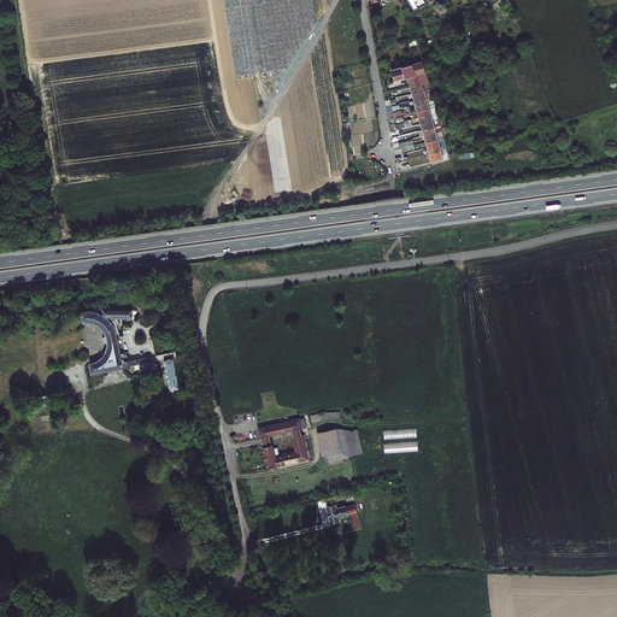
[(297,51),(313,23),(310,0),(223,0),(234,76),(271,71),(274,87),(297,51)]
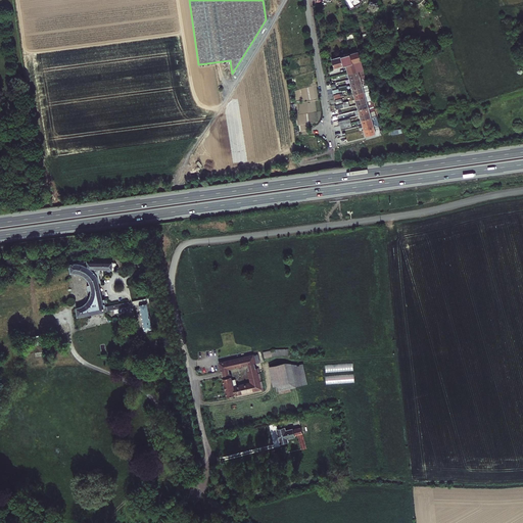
[(363,4),(365,3),(363,0),(342,0),(344,6),(345,6),(348,10),(349,10),(351,13),(364,7),(363,4)]
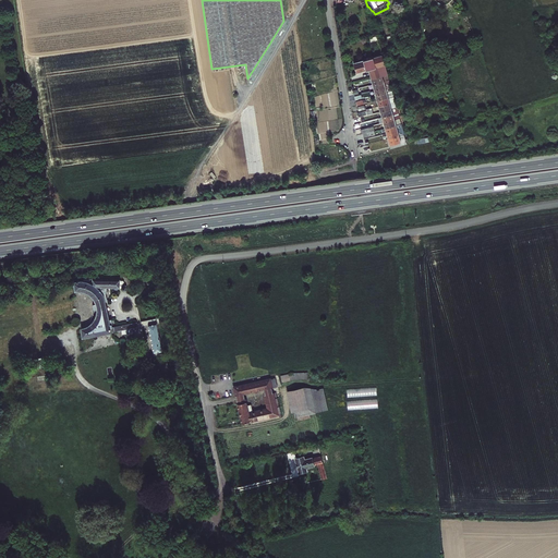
[(386,74),(384,65),(376,37),(368,38),(374,58),(353,62),(355,72),(367,69),(370,79),(386,74)]
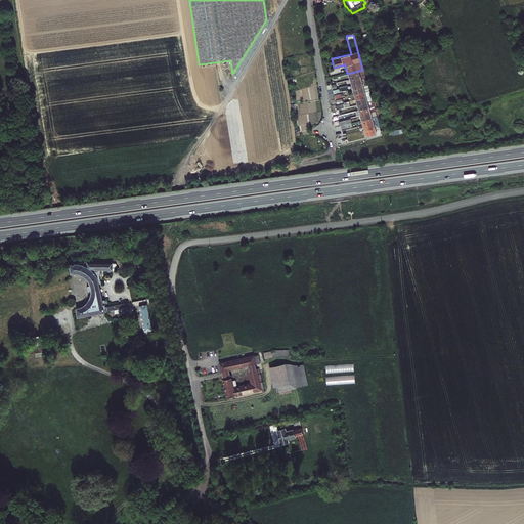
[(348,79),(363,75),(362,70),(347,74),(348,79)]
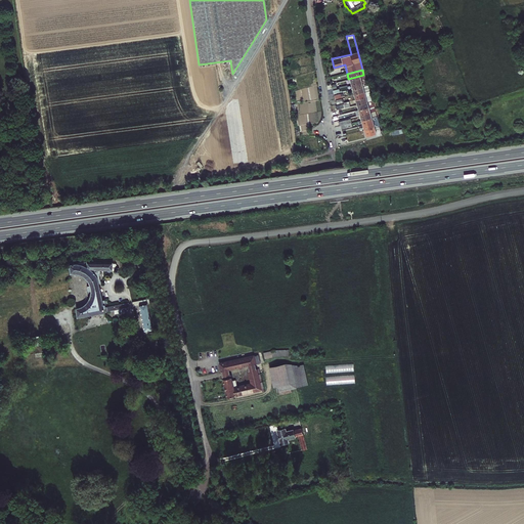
[(350,84),(364,80),(363,75),(348,79),(350,84)]
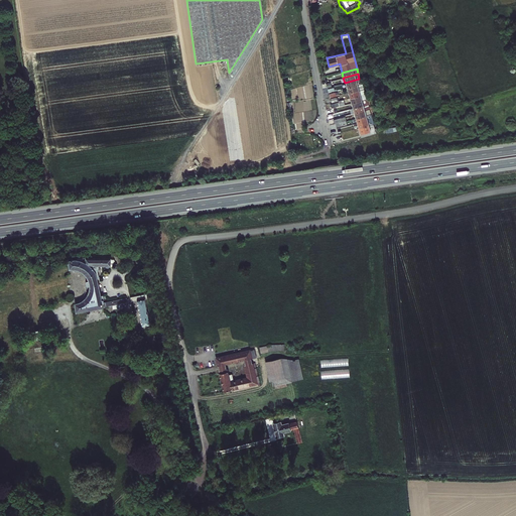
[(346,88),(361,84),(359,79),(345,83),(346,88)]
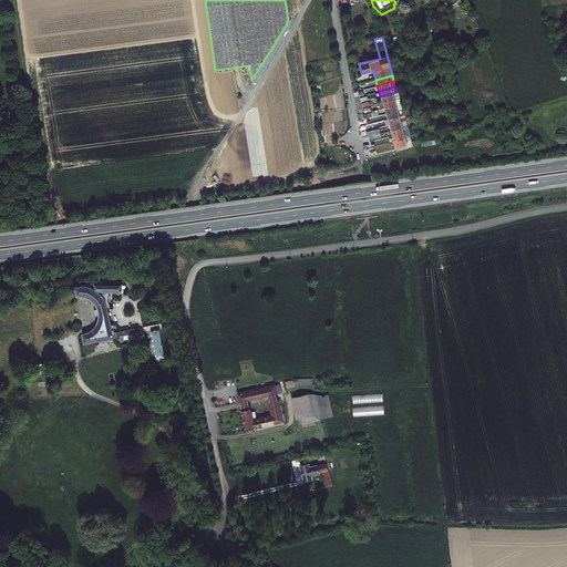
[(381,101),(398,98),(397,92),(380,96),(381,101)]
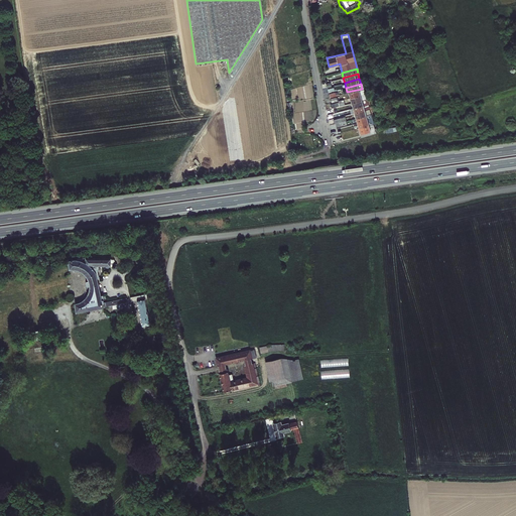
[(349,98),(364,94),(362,89),(347,92),(349,98)]
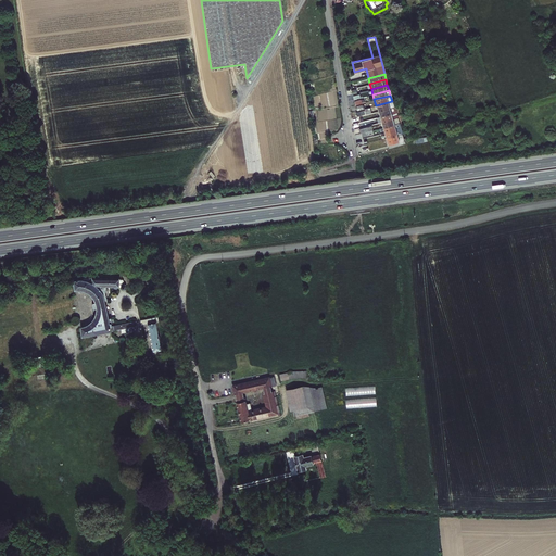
[(377,111),(393,106),(392,101),(376,105),(377,111)]
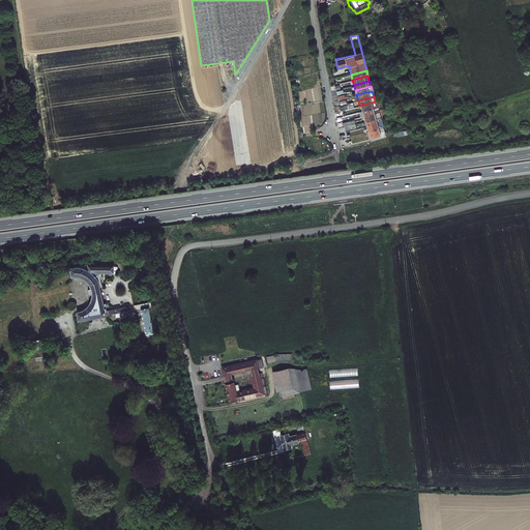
[(372,109),(376,108),(375,101),(359,106),(360,111),(372,109)]
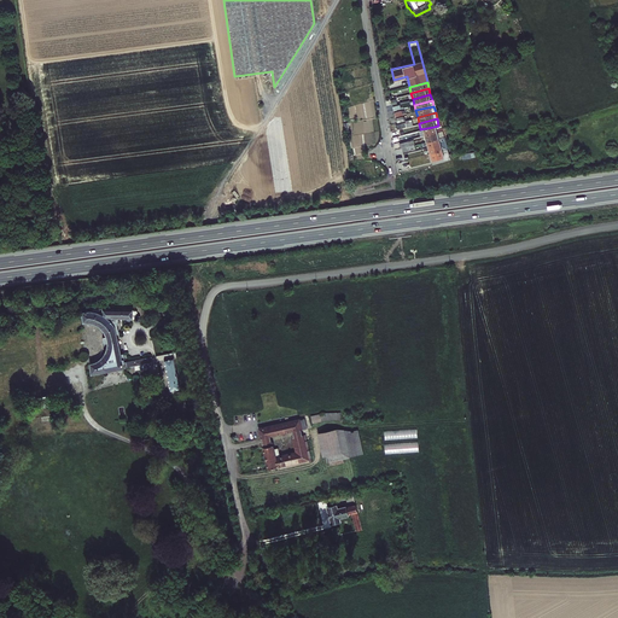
[(424,141),(442,136),(441,130),(435,132),(423,135),(424,141)]
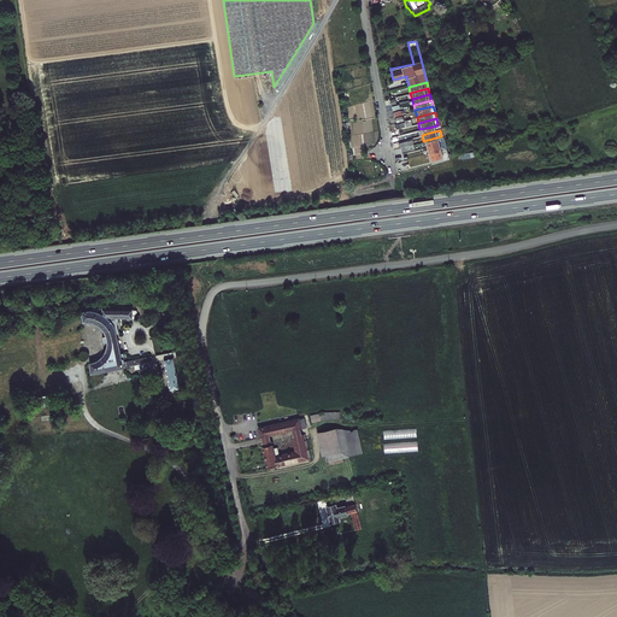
[(424,148),(442,144),(441,136),(423,141),(424,148)]
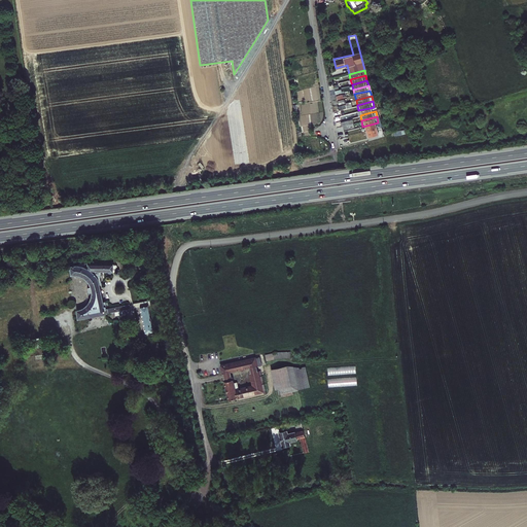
[(364,132),(380,128),(378,123),(362,127),(364,132)]
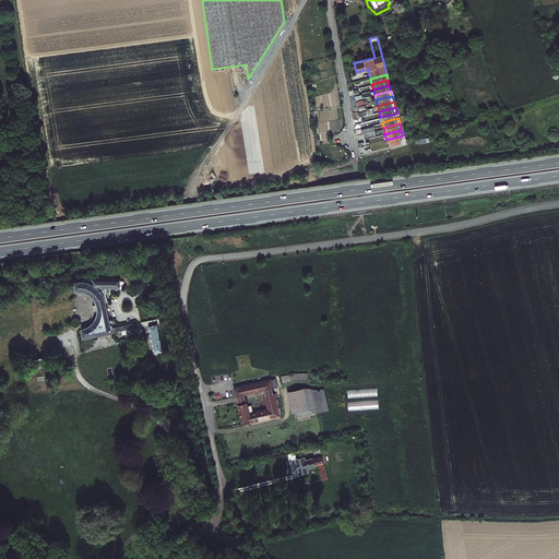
[(400,142),(404,141),(403,135),(387,140),(388,144),(400,142)]
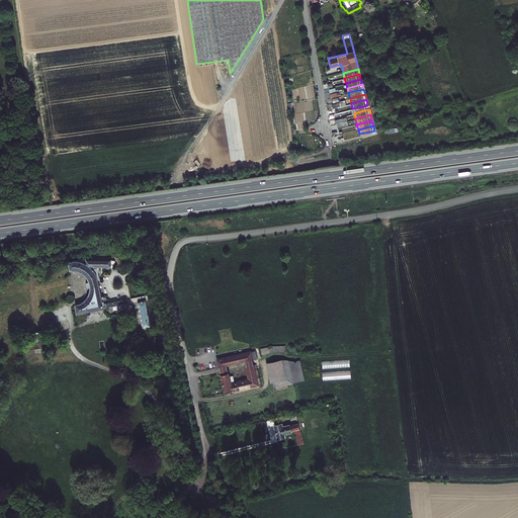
[(100,299),(101,299),(100,296),(98,296),(95,279),(97,279),(96,274),(96,266),(109,267),(109,259),(83,259),(83,262),(81,262),(73,260),(67,261),(69,270),(71,269),(76,270),(78,271),(80,272),(82,274),(85,277),(87,280),(88,282),(84,283),(85,288),(88,287),(88,290),(87,292),(87,293),(86,296),(84,298),(81,301),(78,303),(74,304),(75,313),(125,304),(124,298),(101,304),(100,299)]
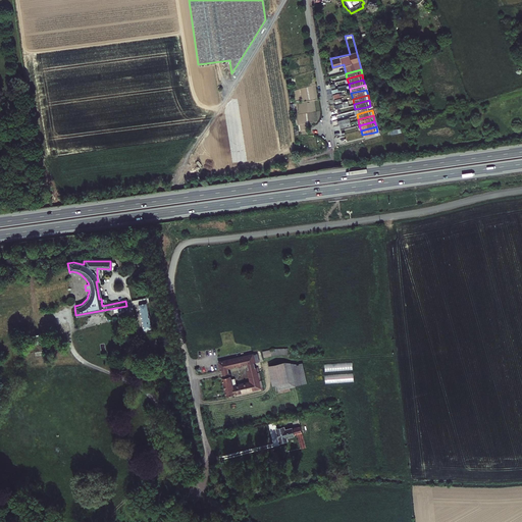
[(143,329),(151,327),(145,303),(148,302),(147,297),(129,301),(131,305),(138,304),(143,329)]
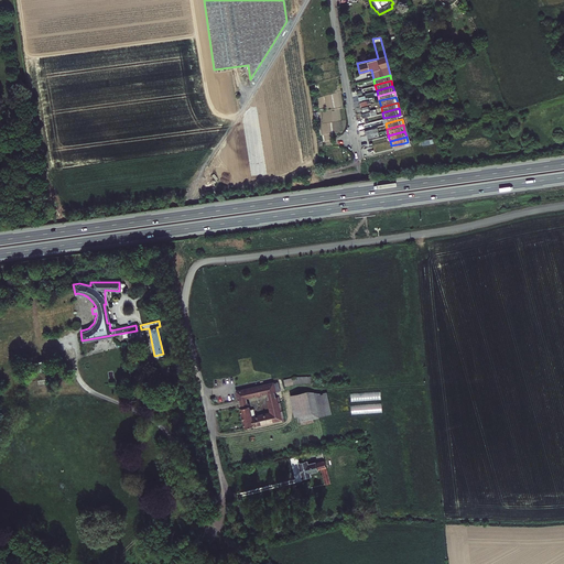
[(160,379),(169,377),(164,362),(156,365),(160,379)]
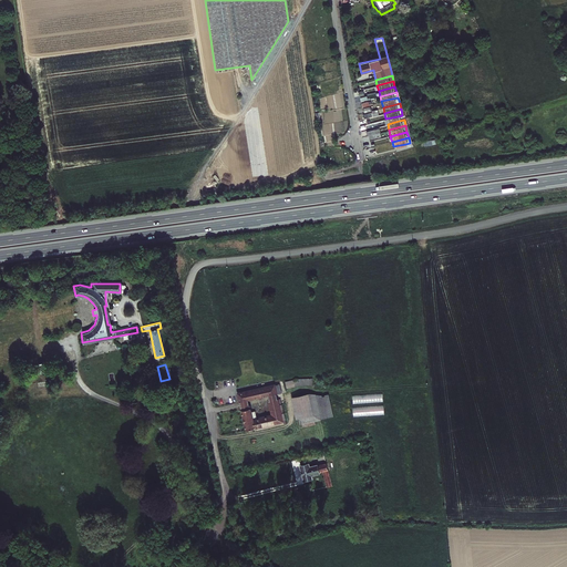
[(279,384),(276,385),(238,393),(241,410),(246,430),(255,428),(255,431),(286,424),(281,398),(276,399),(275,394),(280,393),(279,384)]
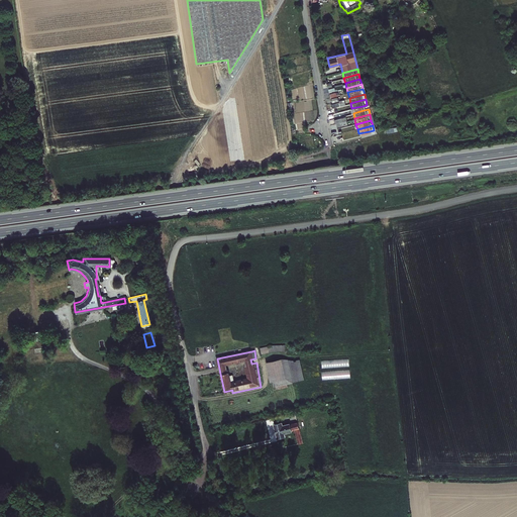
[(304,380),(300,359),(288,360),(293,383),(296,382),(304,380)]
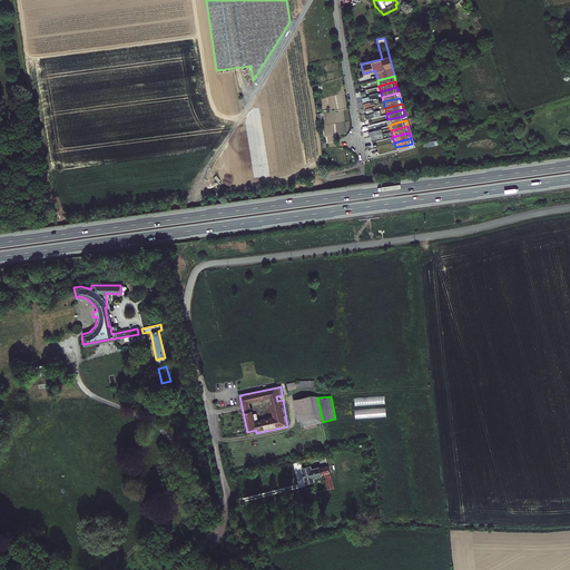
[(355,405),(384,404),(384,396),(354,396),(355,405)]
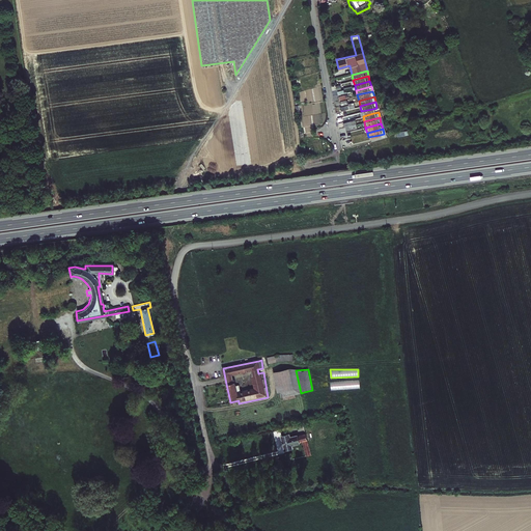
[(301,393),(296,370),(275,371),(281,396),(301,393)]
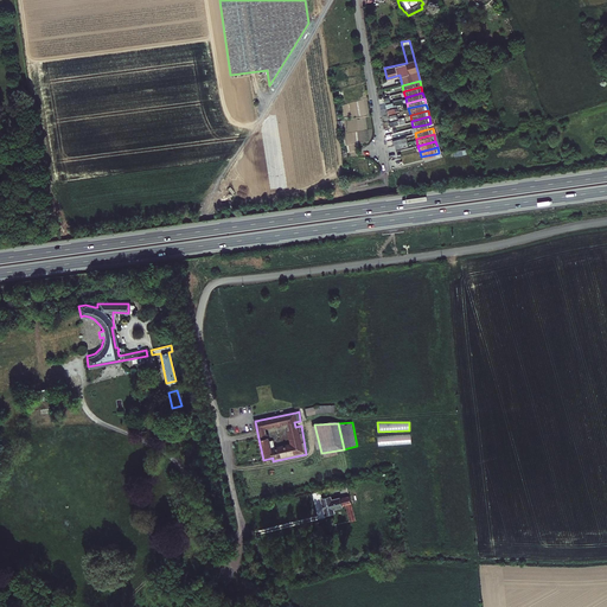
[(410,434),(378,436),(378,445),(411,443),(410,434)]
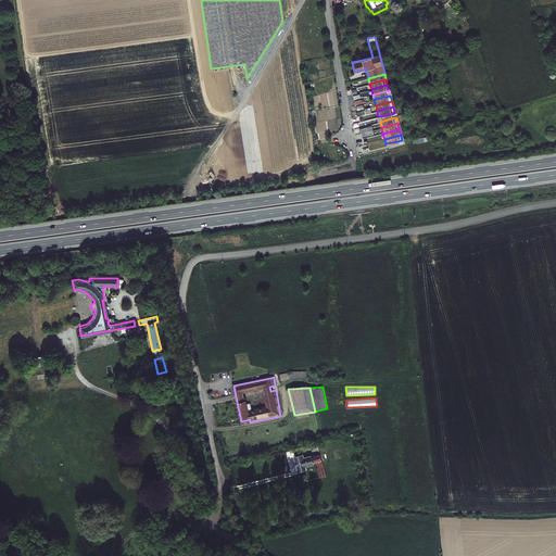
[(315,444),(294,449),(295,453),(316,449),(315,444)]
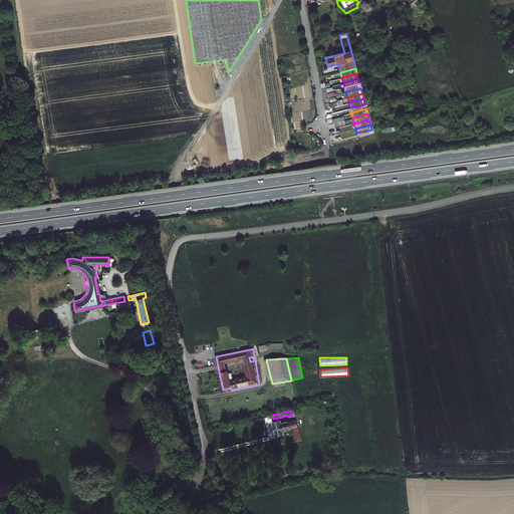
[(280,421),(273,422),(276,435),(284,433),(283,432),(286,432),(285,430),(288,429),(289,435),(294,434),(293,432),(291,432),(290,428),(293,427),(297,442),(301,441),(296,421),(283,424),(283,422),(282,423),(281,421),(280,422),(280,421)]
